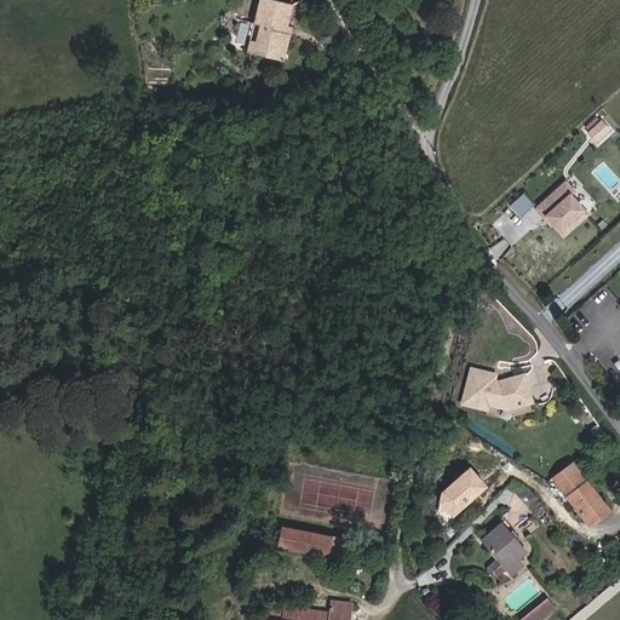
[(286,34),(287,26),(292,5),(274,0),(258,0),(253,23),(259,24),(256,41),(262,42),(259,56),(274,59),(275,52),(286,55),(291,35),(286,34)]
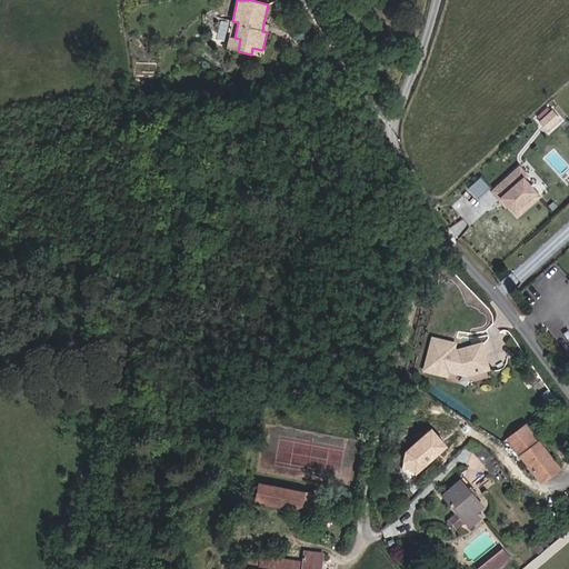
[(227,49),(238,51),(240,39),(235,38),(229,37),(227,49)]
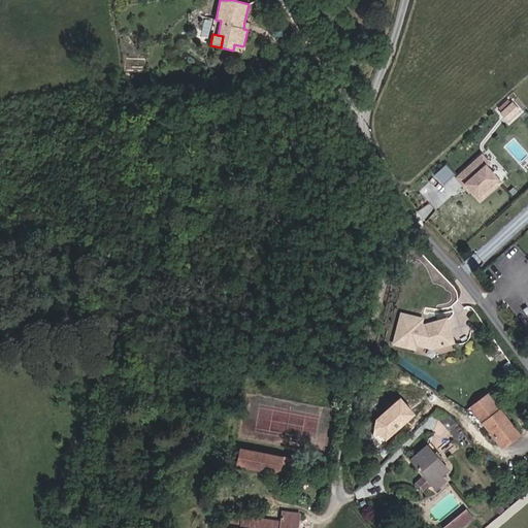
[(491,107),(497,113),(507,104),(502,97),(491,107)]
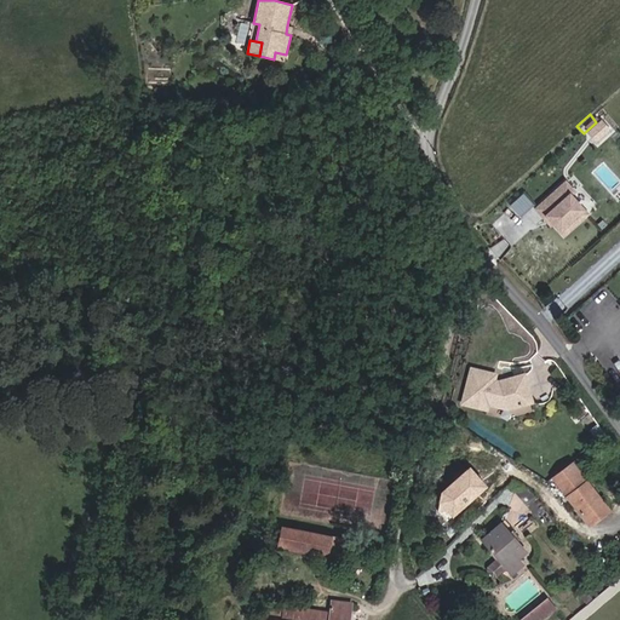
[(586,214),(569,195),(573,193),(564,183),(534,210),(544,219),(546,217),(552,223),(563,236),(586,214)]
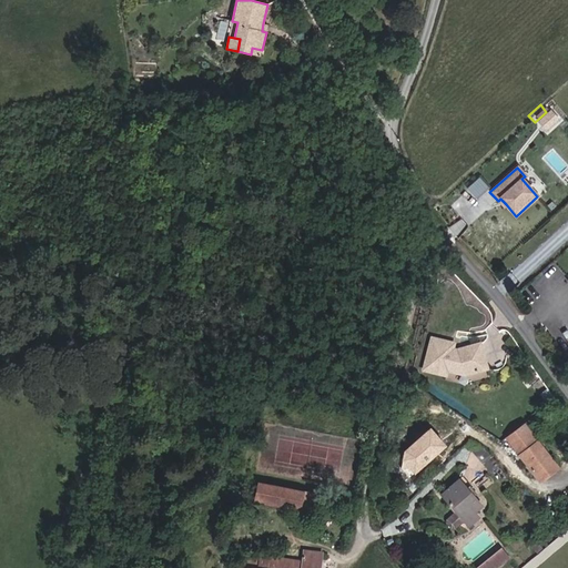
[(468,182),(475,196),(489,191),(483,176),(468,182)]
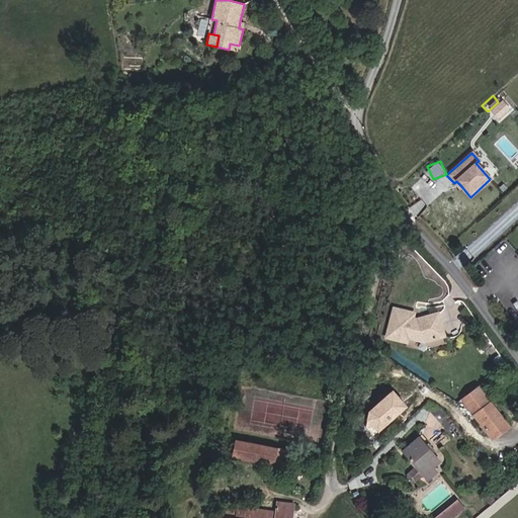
[(442,336),(436,313),(417,317),(416,320),(411,319),(412,313),(392,309),(386,331),(394,333),(393,339),(405,341),(406,338),(419,341),(442,336)]
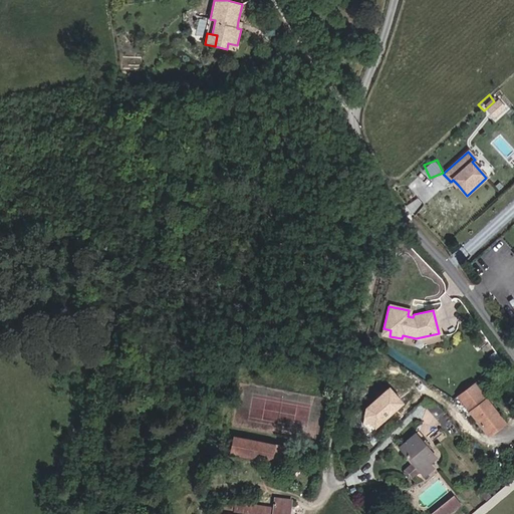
[(504,424),(474,382),(458,396),(488,436),(504,424)]
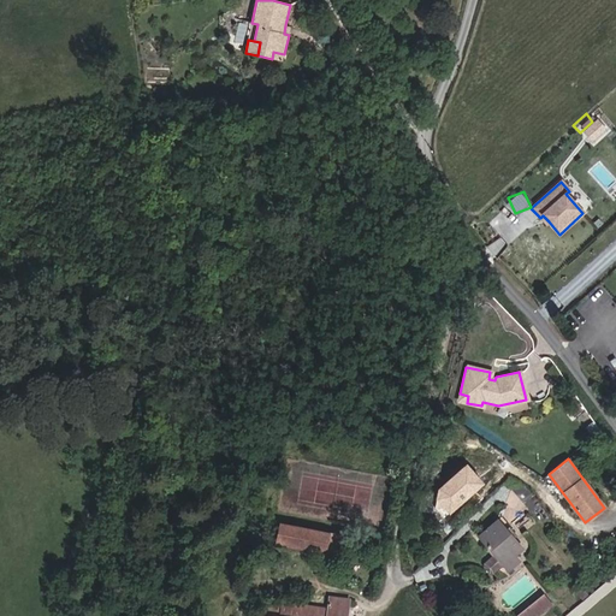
[(466,460),(431,493),(450,514),(485,480),(466,460)]
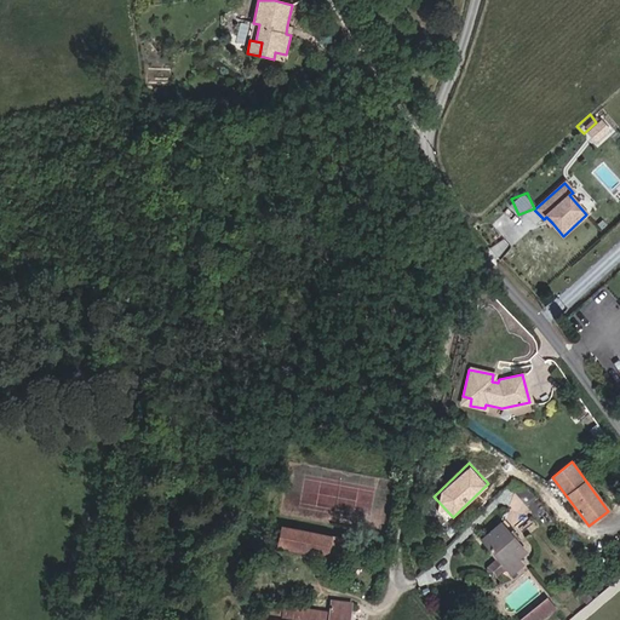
[(526,538),(538,528),(528,517),(516,526),(526,538)]
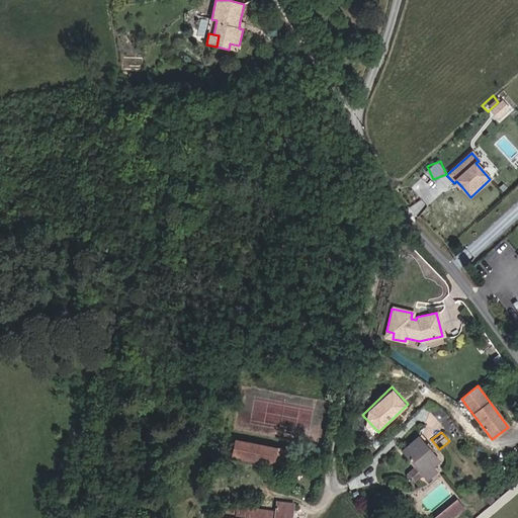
[(432,466),(438,460),(419,438),(404,451),(424,475),(432,466)]
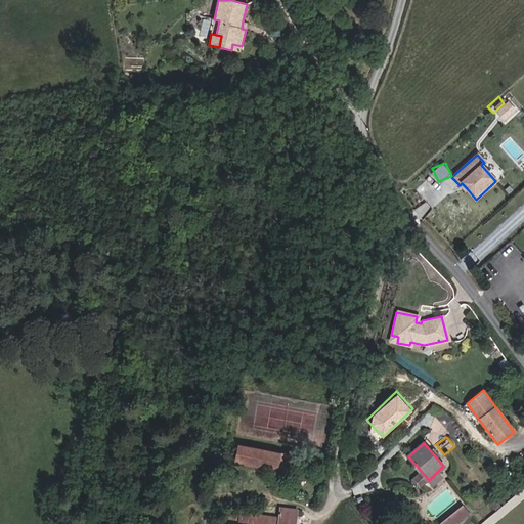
[(235,463),(288,473),(292,456),(238,445),(235,463)]
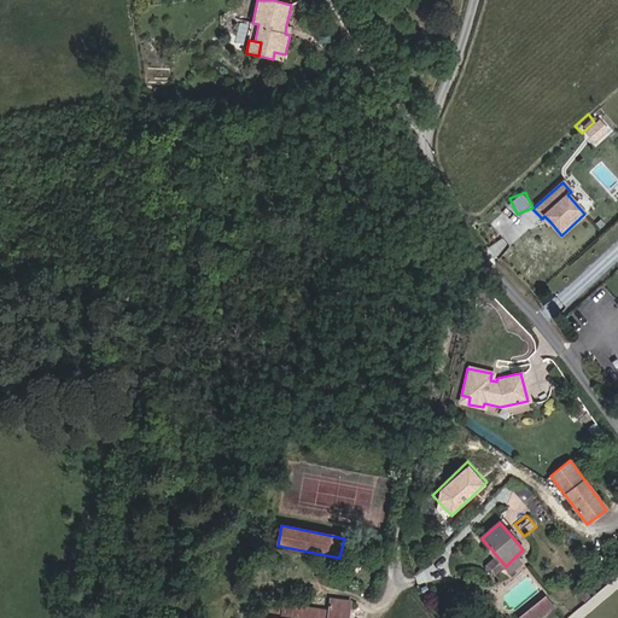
[(506,566),(511,571),(520,563),(516,557),(506,566)]
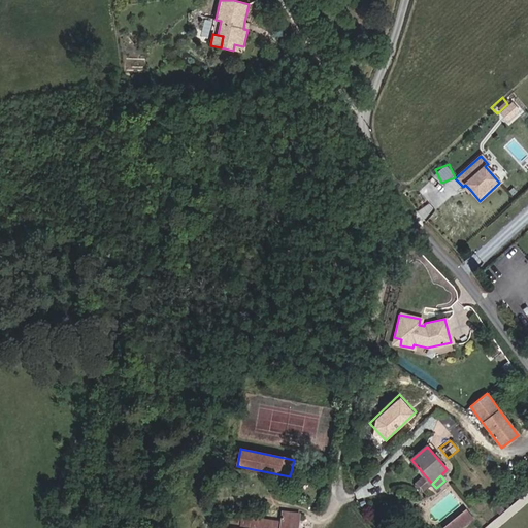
[(441,527),(462,527),(474,519),(466,508),(441,527)]
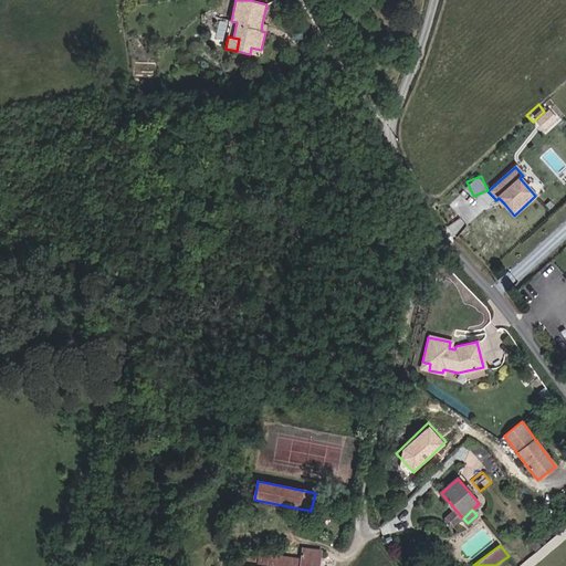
[(239,565),(317,565),(321,552),(303,549),(301,561),(243,551),(241,565),(239,565)]
